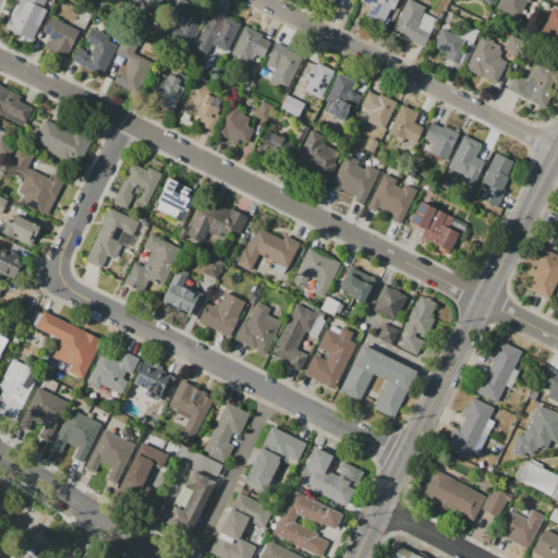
[(48,0),(28,38),(5,26),(19,0),(48,0)]
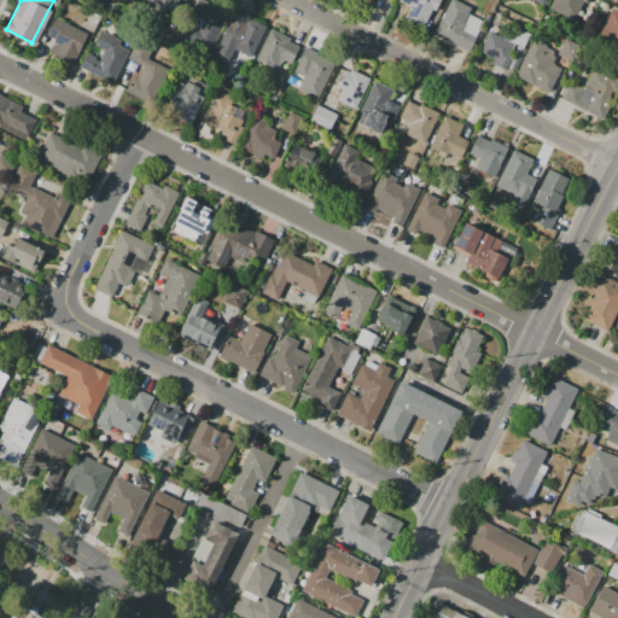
[(128,0),(188,0),(159,13),(156,5),(135,15),(128,0)]
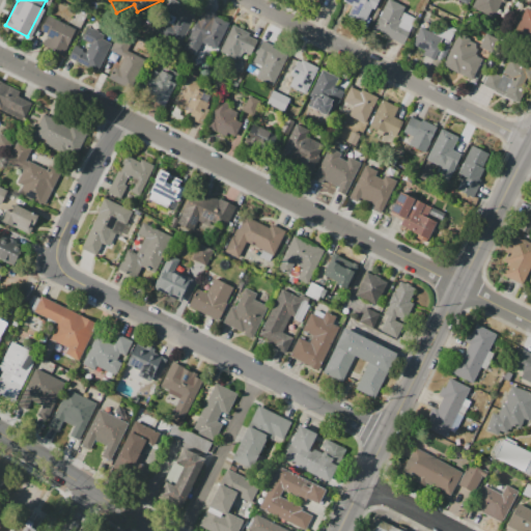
[(174,0),(197,11),(175,54),(159,45),(172,18),(163,14),(169,0),(174,0)]
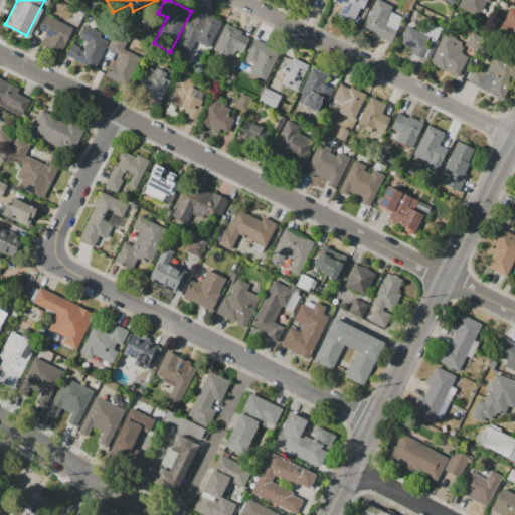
[(331,0),(367,0),(363,8),(360,7),(352,24),(336,16),(341,6),(331,1),(331,0)]
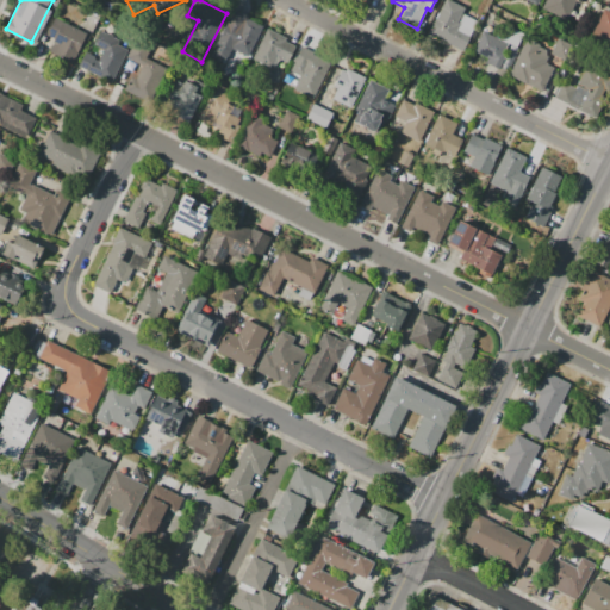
[(446,0),(450,0),(465,7),(456,23),(459,24),(464,14),(478,22),(462,50),(446,42),(447,39),(430,31),(446,0)]
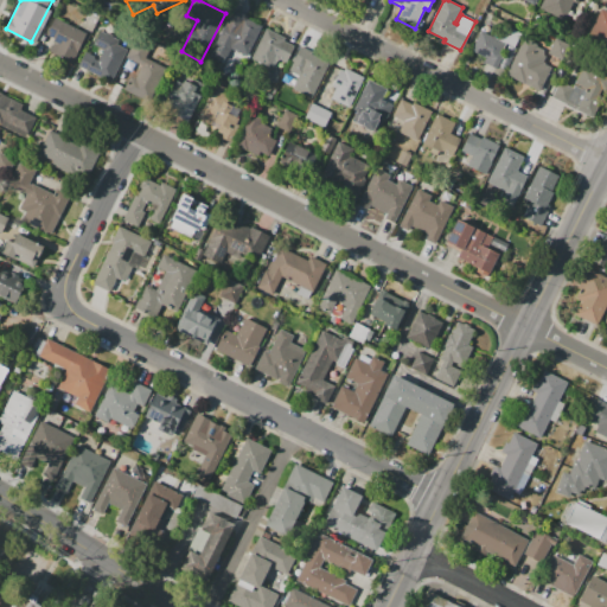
[(566,18),(541,5),(543,0),(577,0),(576,4),(574,1),(566,18)]
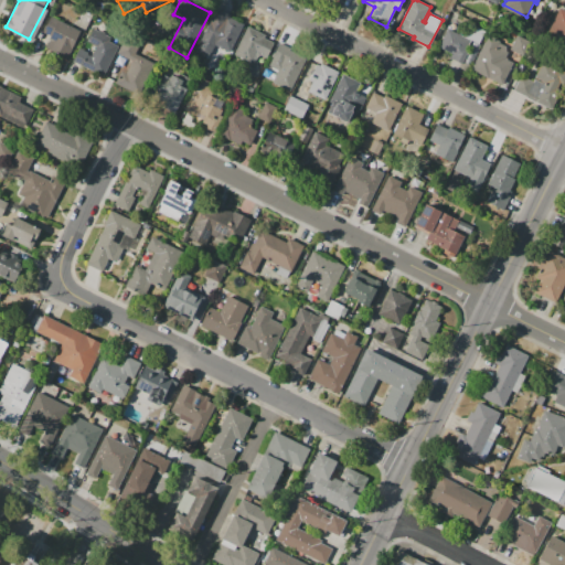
[(564,40),(547,31),(560,7),(564,9),(564,40)]
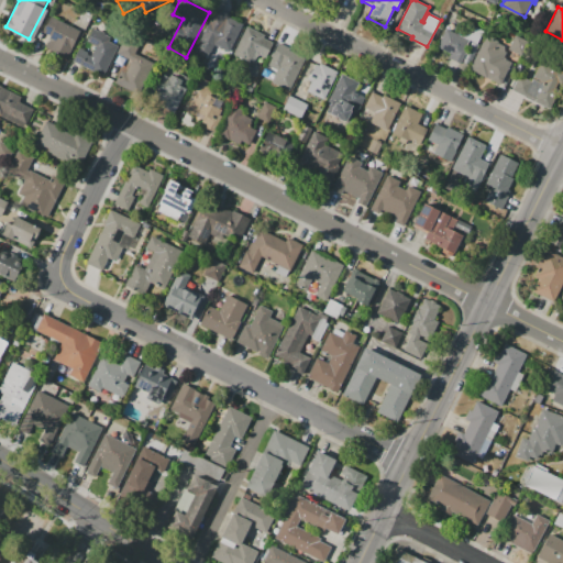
[(242,25),(229,53),(213,45),(207,57),(195,52),(216,12),(242,25)]
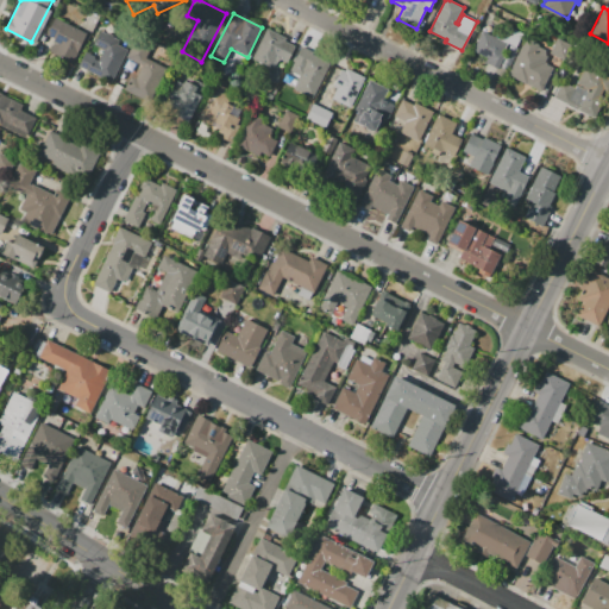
[(71,66),(46,52),(54,38),(46,35),(56,17),(89,33),(71,66)]
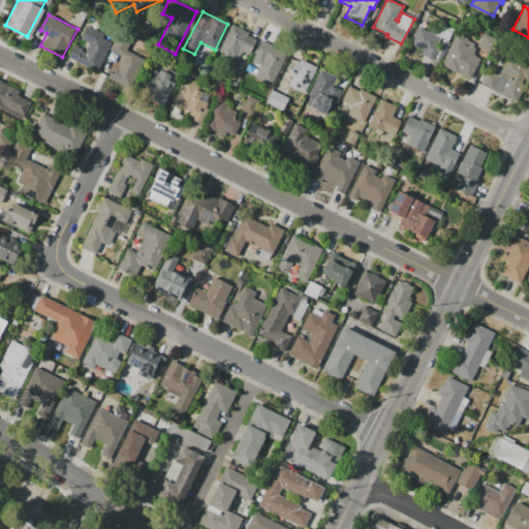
[(231,26),(258,39),(250,56),(241,51),(235,64),(217,56),(231,26)]
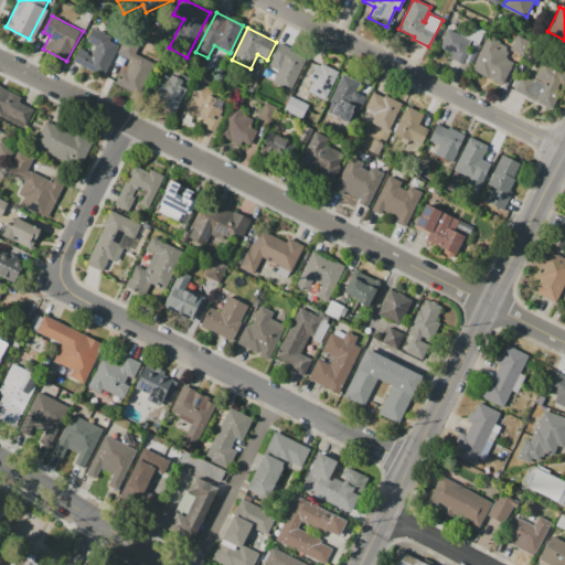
[(118,46),(103,76),(73,61),(80,48),(93,54),(97,46),(87,42),(94,29),(110,38),(108,41),(118,46)]
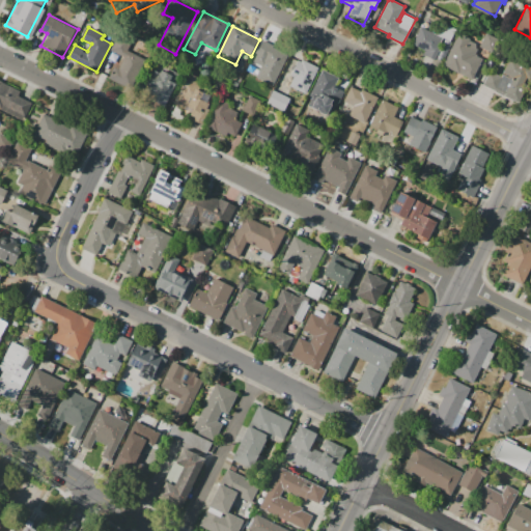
[(421,27),(443,38),(439,46),(441,47),(435,60),(423,54),(424,51),(412,45),(421,27)]
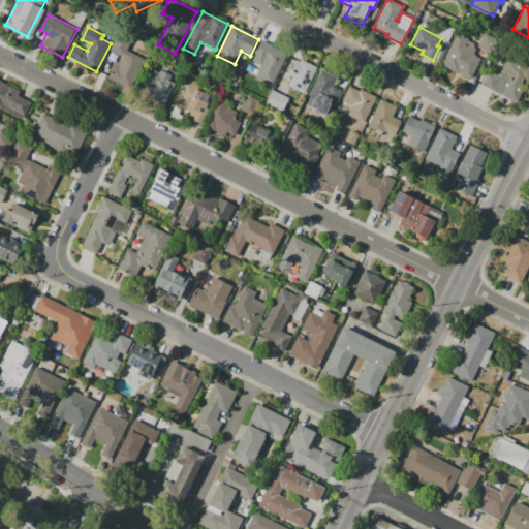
[(456,31),(472,39),(471,42),(475,45),(471,54),(481,58),(470,81),(439,64),(456,31)]
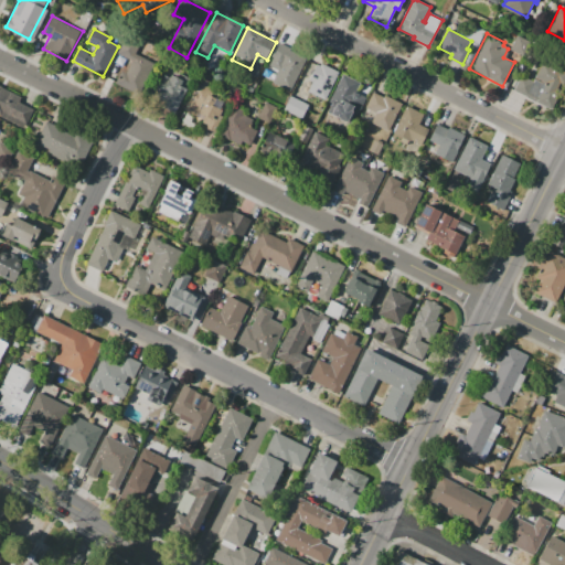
[(510,50),(516,35),(530,41),(523,55),(510,50)]
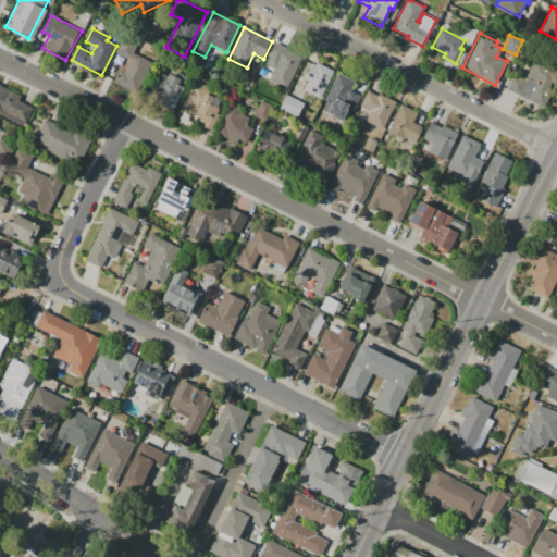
[(302,57),(287,85),(272,77),(275,71),(265,65),(276,44),(302,57)]
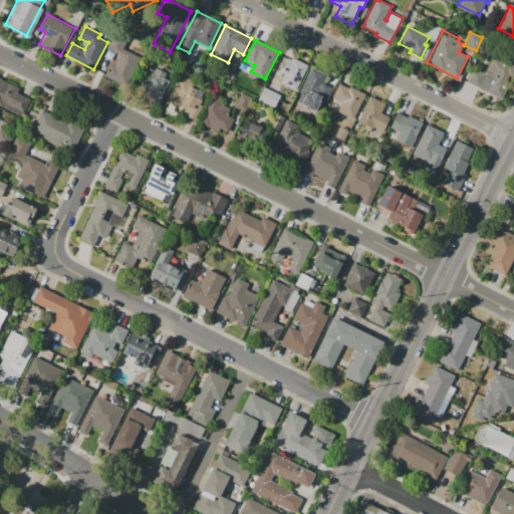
[(104,75),(110,64),(114,66),(122,49),(141,58),(126,86),(104,75)]
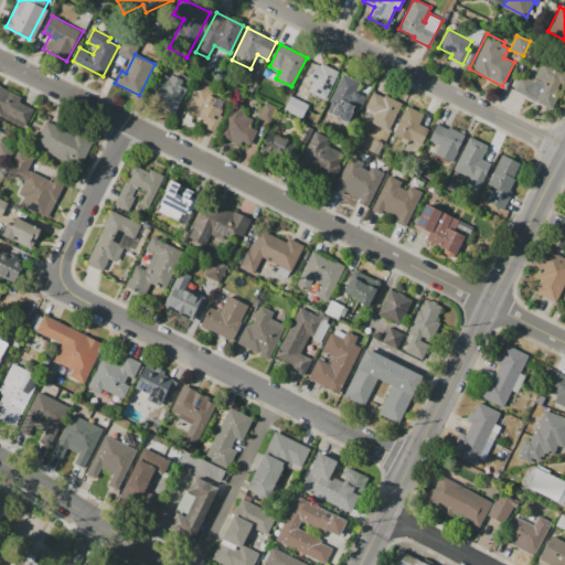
[(339,73),(324,102),(308,93),(313,84),(309,82),(319,62),(339,73)]
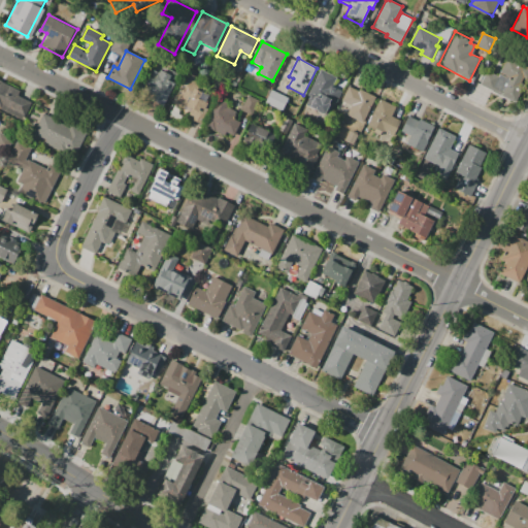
[(507,58),(523,65),(513,86),(521,90),(515,102),(480,85),(488,68),(499,74),(507,58)]
